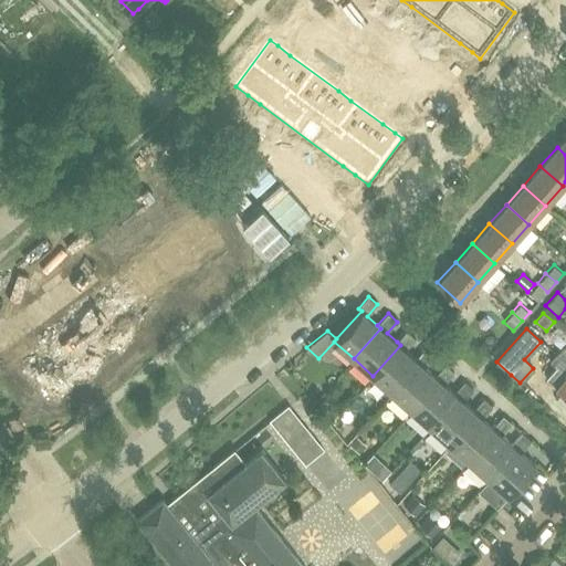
[(419,363),(416,359),(406,350),(416,338),(407,331),(397,342),(400,345),(373,376),(392,392),(419,363)]
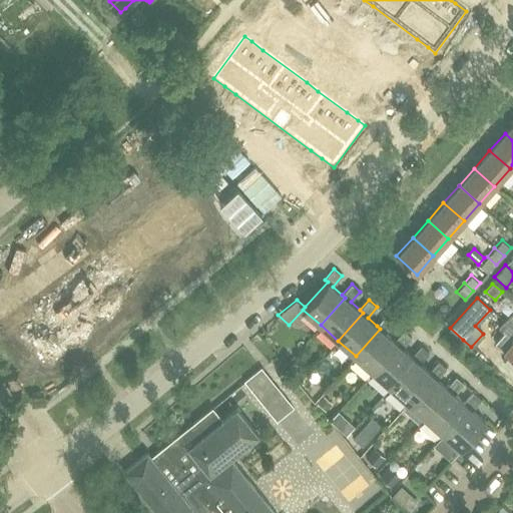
[(386,315),(377,326),(380,329),(356,356),(373,372),(398,344),(394,341),(385,333),(395,322),(386,315)]
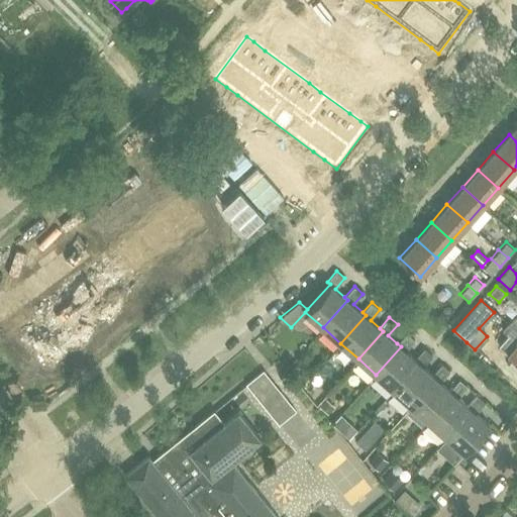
[(418,362),(415,359),(405,350),(415,340),(407,332),(397,343),(401,346),(376,375),(393,390),(418,362)]
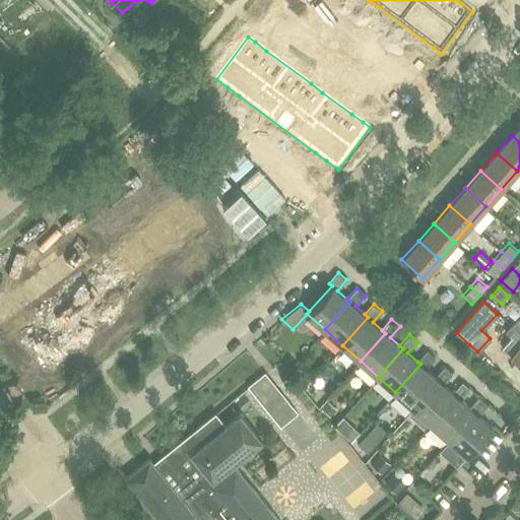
[(519,364),(519,344),(511,355),(519,364)]
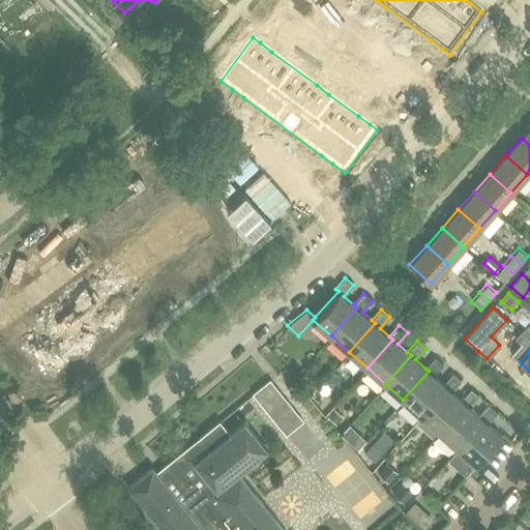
[(446,387),(443,384),(434,376),(443,364),(435,357),(425,369),(429,371),(403,400),(421,415),(446,387)]
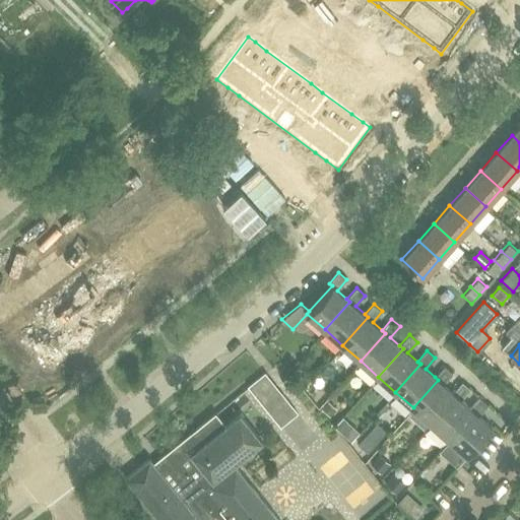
[(456,395),(452,392),(443,384),(453,374),(444,366),(435,377),(438,380),(413,407),(431,424),(456,395)]
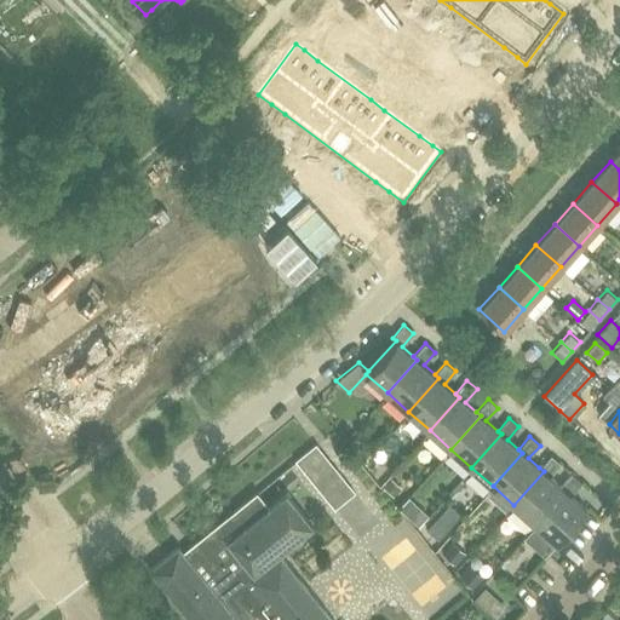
[(315,445),(296,460),(334,509),(355,492),(315,445)]
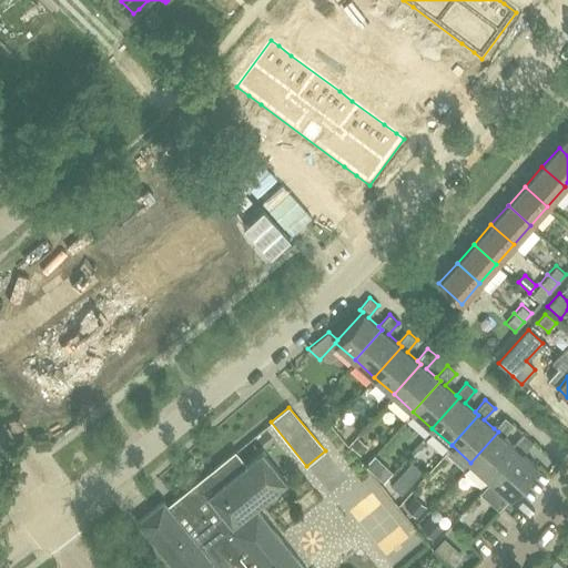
[(517,449),(514,446),(504,437),(514,425),(505,417),(494,428),(498,432),(470,463),(490,479),(517,449)]
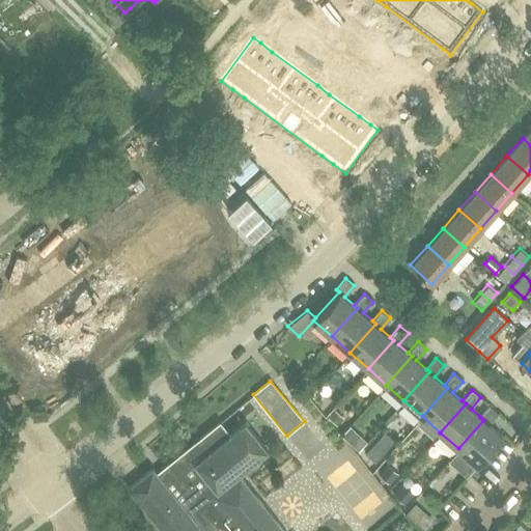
[(476,465),(502,436),(488,424),(499,413),(490,406),(480,417),(483,420),(458,448),(476,465)]
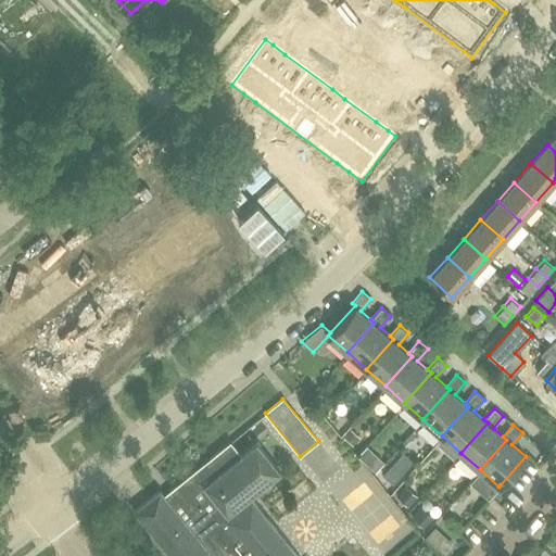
[(359,436),(349,427),(342,434),(352,443),(359,436)]
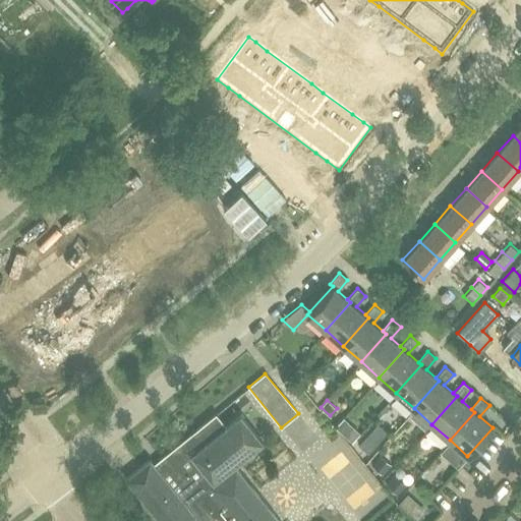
[(226,425),(216,413),(154,463),(150,458),(125,478),(160,520),(280,520),(234,464),(263,442),(240,414),(226,425)]
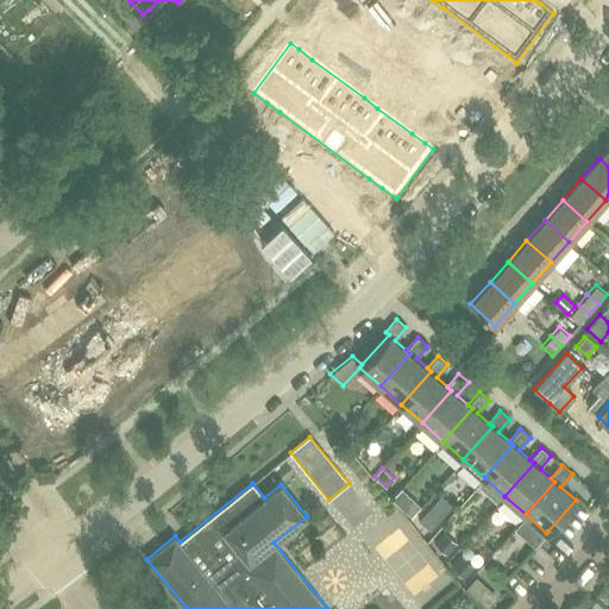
[(341,509),(370,538),(388,521),(359,491),(341,509)]
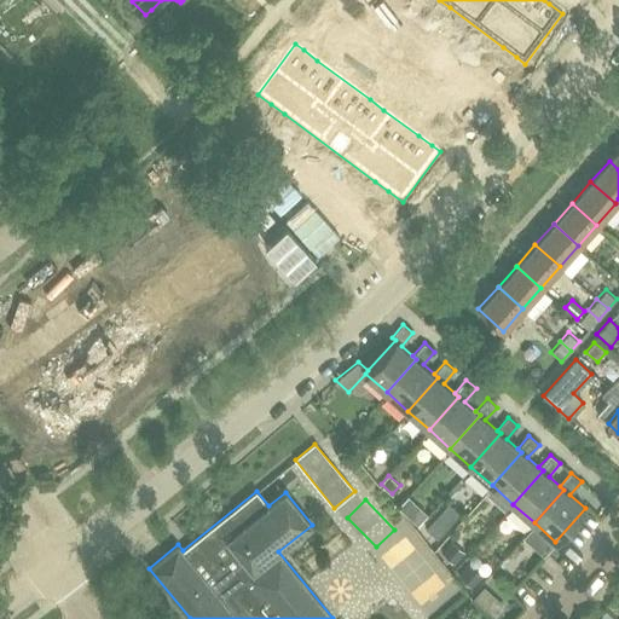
[(417,525),(427,514),(420,507),(409,518),(417,525)]
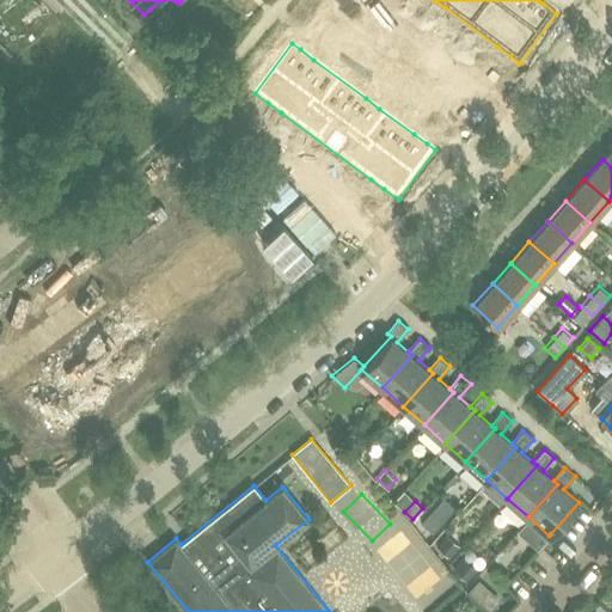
[(430,512),(422,522),(432,532),(441,521),(430,512)]
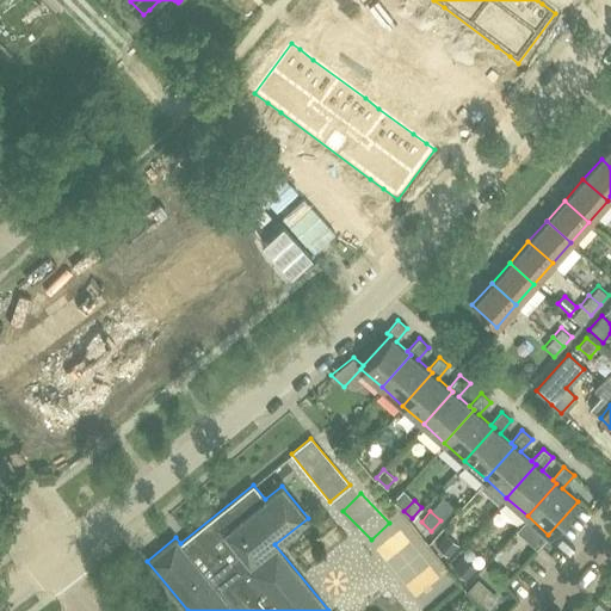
[(436,544),(449,557),(460,547),(445,534),(436,544)]
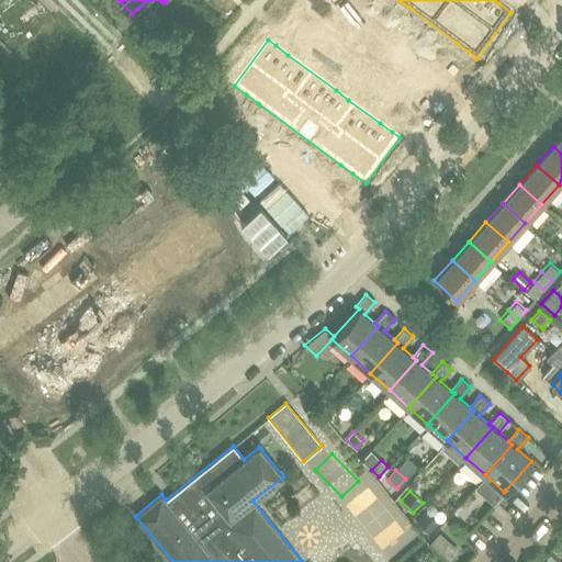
[(381,496),(358,514),(368,526),(390,508),(381,496)]
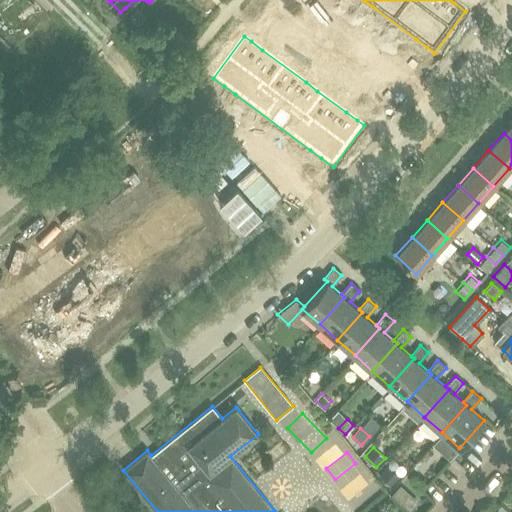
[(387,467),(380,476),(392,487),(400,478),(387,467)]
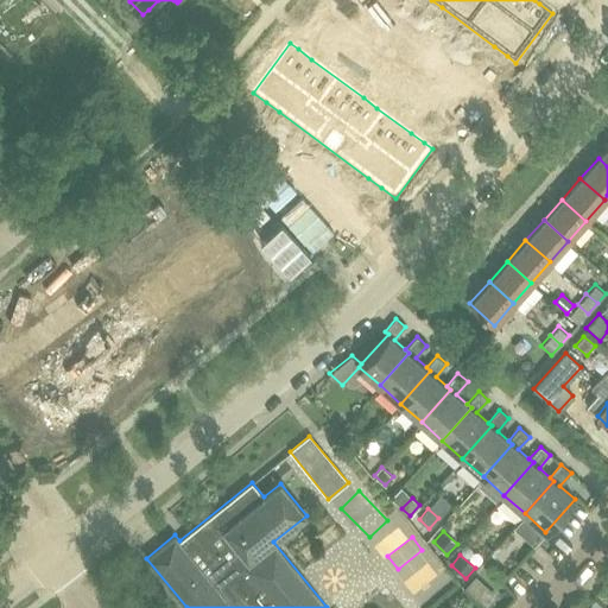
[(546,583),(564,572),(556,559),(538,570),(546,583)]
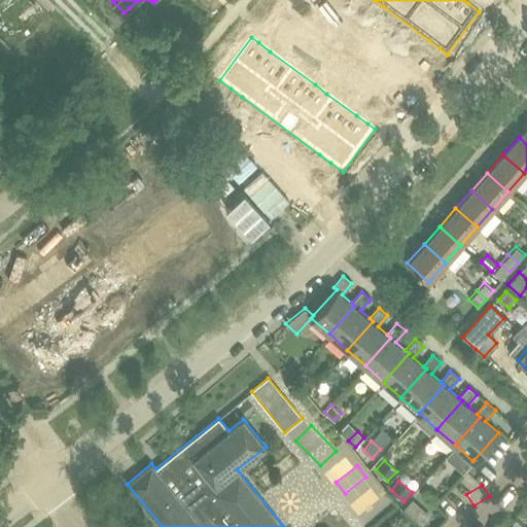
[(369,524),(392,510),(385,498),(361,513),(369,524)]
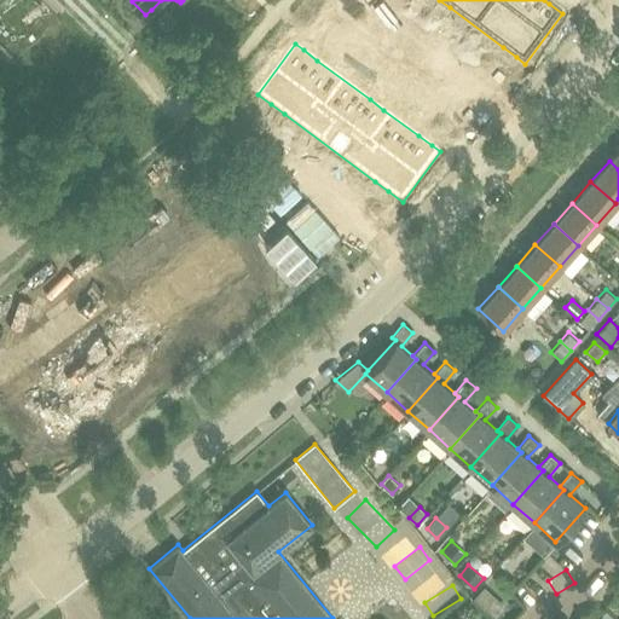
[(474,599),(496,618),(507,607),(484,586),(474,599)]
